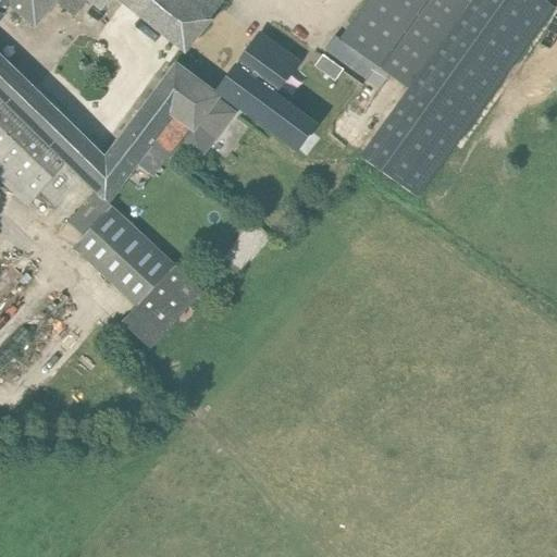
[(0,0),(0,19),(10,7),(35,27),(54,2),(73,16),(85,0),(87,0),(101,11),(109,0),(0,0)]
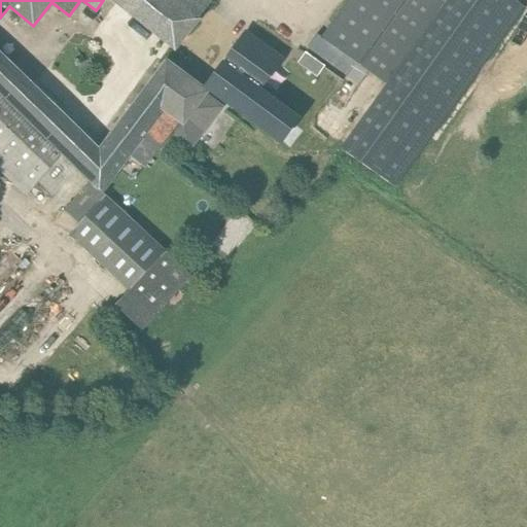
[(112,0),(174,48),(211,2),(208,0),(112,0)]
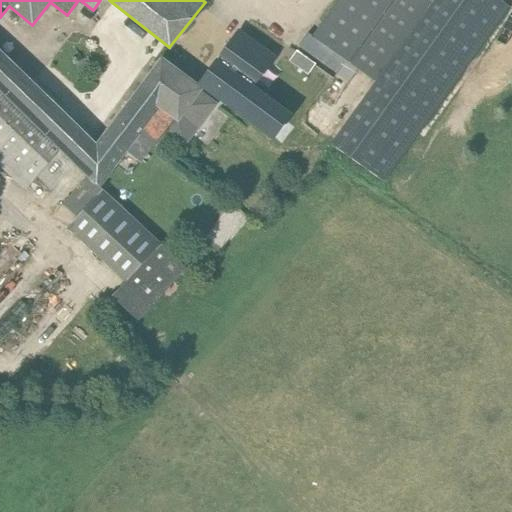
[(374,82),(433,0),(337,0),(312,36),(346,62),(374,82)]
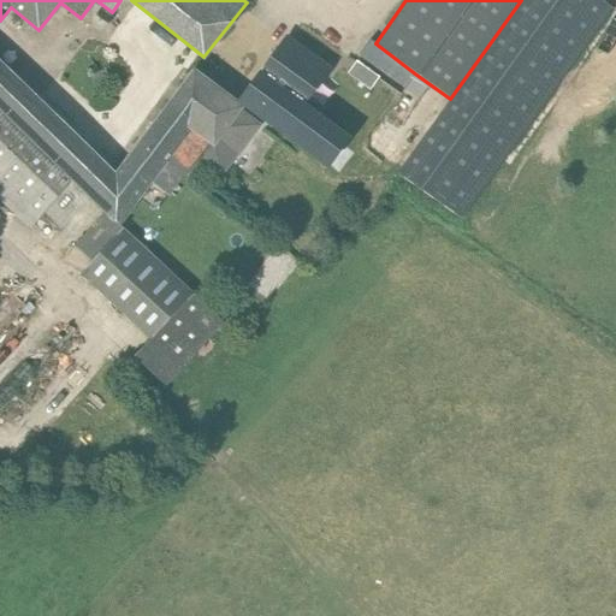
[(398,171),(461,217),(612,6),(603,0),(521,0),(450,99),(398,171)]
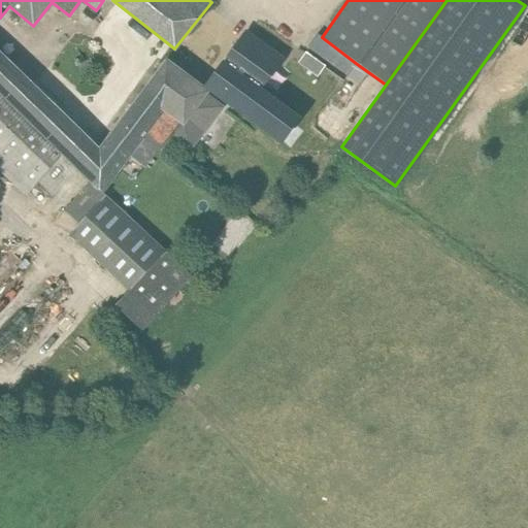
[(331,72),(315,61),(307,56),(283,89),(232,52),(205,88),(281,142),(331,72)]
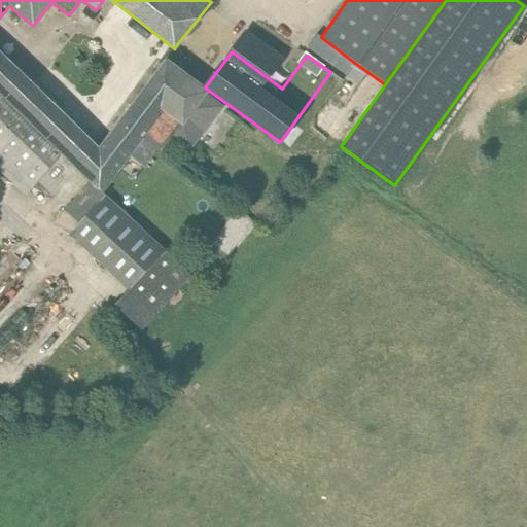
[(0,55),(0,170),(26,196),(37,183),(51,197),(76,169),(84,176),(82,178),(90,183),(63,211),(78,224),(70,234),(130,290),(114,306),(142,331),(191,278),(101,192),(163,109),(182,124),(171,140),(189,153),(223,106),(166,63),(153,78),(152,77),(107,139),(109,141),(101,152),(0,55)]
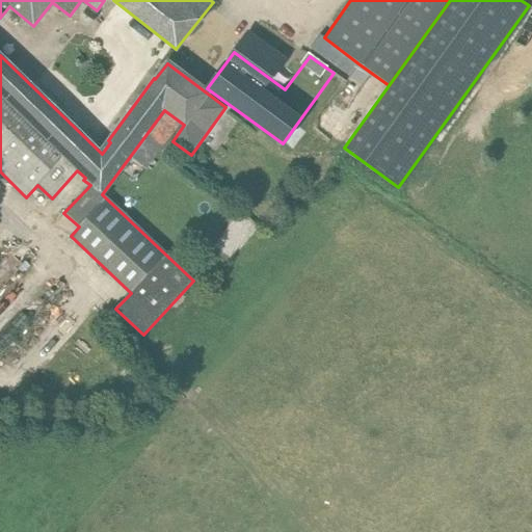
[(220,145),(239,122),(224,111),(217,121),(221,124),(215,132),(211,129),(207,135),(220,145)]
